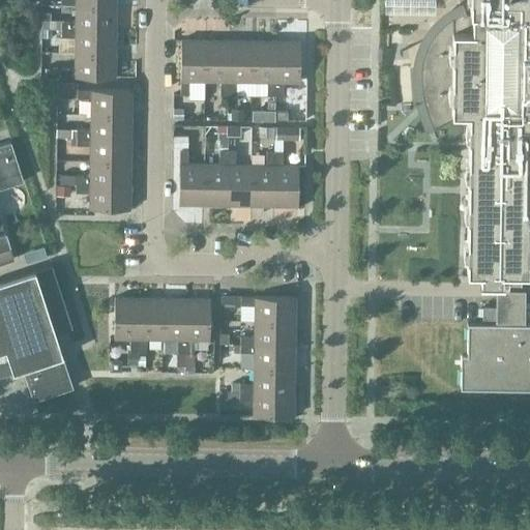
[(527,272),(529,127),(529,0),(469,0),(469,13),(459,13),(455,13),(455,31),(451,31),(435,31),(430,38),(425,47),(422,54),(420,63),(420,80),(422,97),(427,114),(431,122),(452,113),(468,113),(466,272),(479,272),(478,284),(521,284),(521,272),(527,272)]
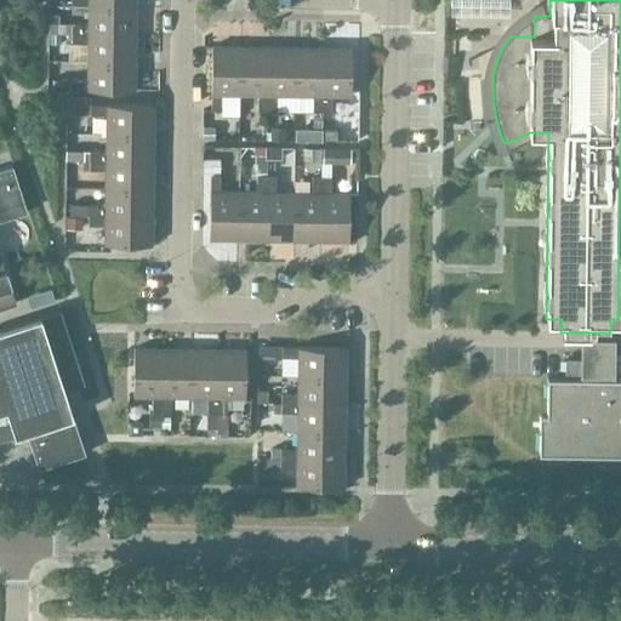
[(135,5),(87,5),(87,24),(72,23),(72,33),(135,33),(135,5)]
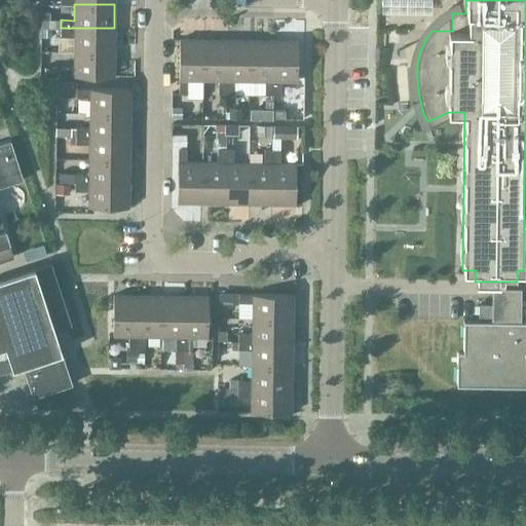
[(40,20),(49,20),(49,11),(41,11),(40,20)]
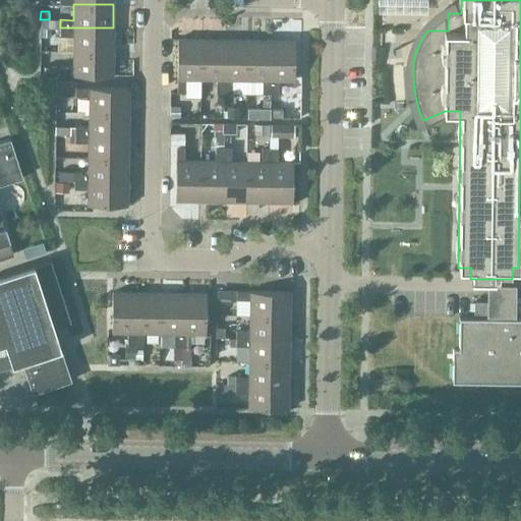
[(51,36),(51,27),(40,27),(40,36),(51,36)]
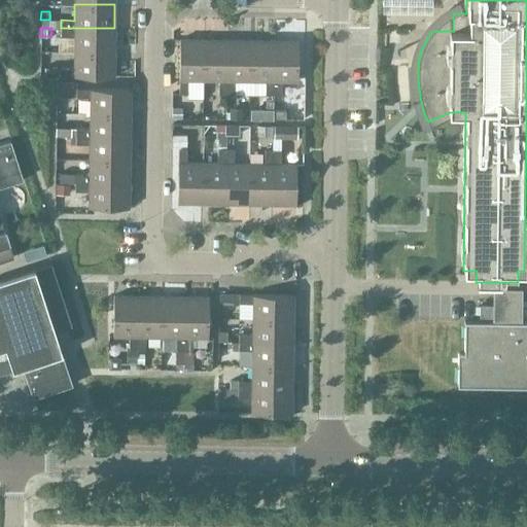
[(114,28),(61,28),(60,36),(74,36),(74,51),(114,51),(114,28)]
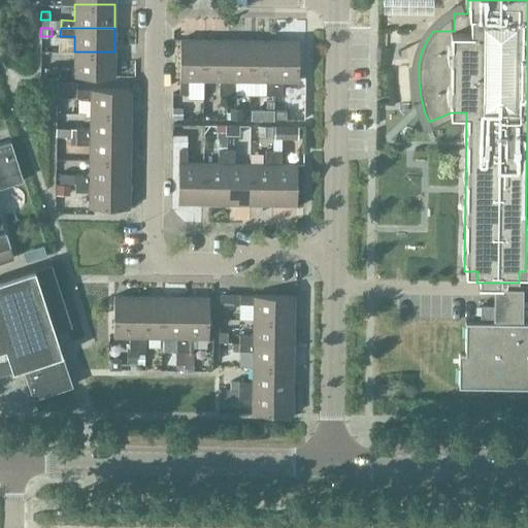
[(203,79),(203,39),(179,39),(178,93),(188,93),(188,79),(203,79)]
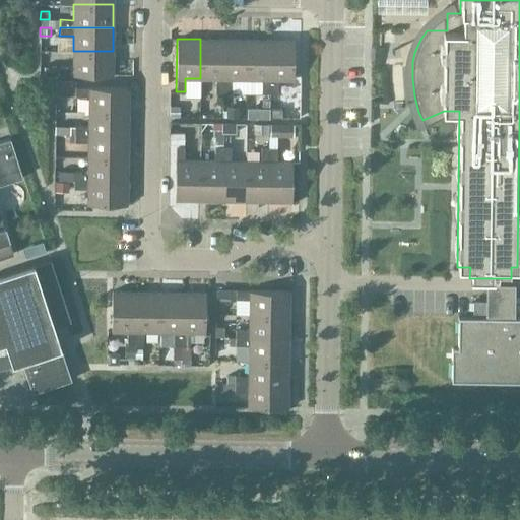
[(223,39),(200,39),(200,78),(215,78),(215,92),(222,92),(223,39)]
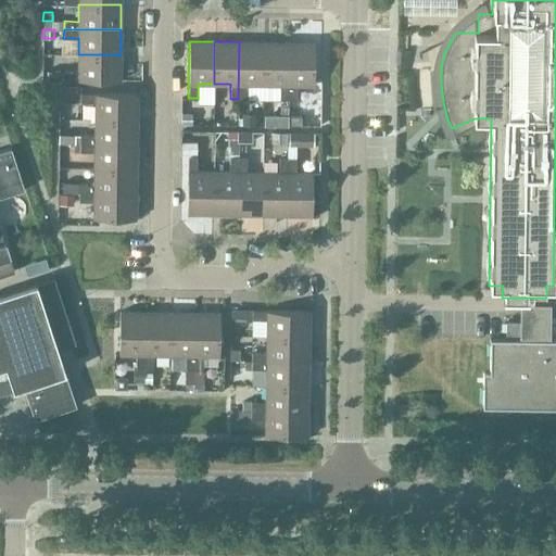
[(239,41),(238,99),(247,99),(247,84),(263,84),(264,42),(239,41)]
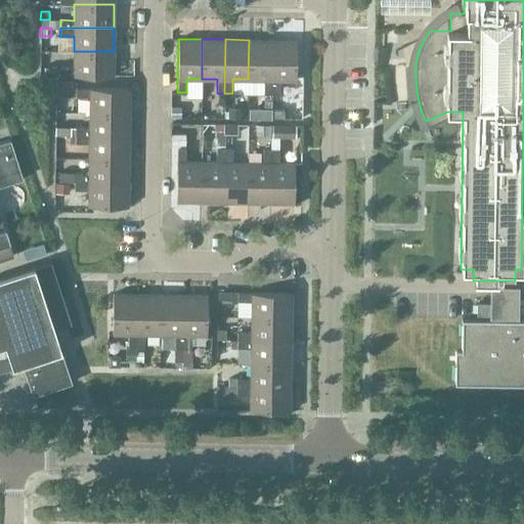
[(249,40),(248,79),(264,80),(263,93),(271,93),(272,40),(249,40)]
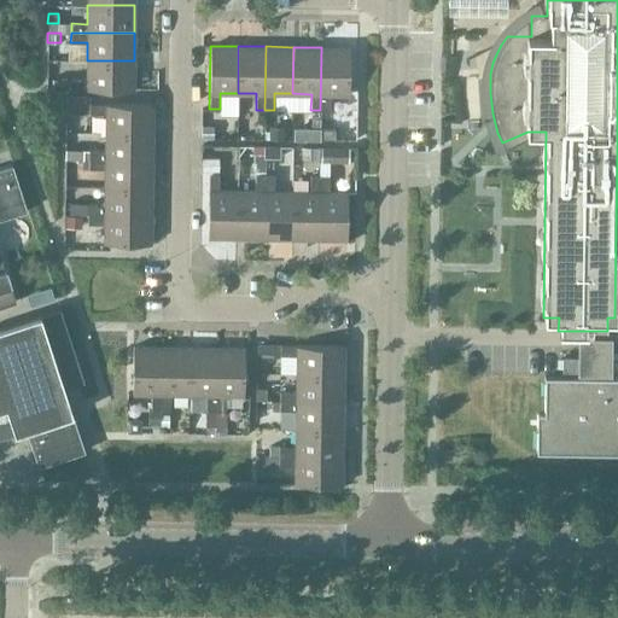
[(349,47),(321,47),(320,110),(330,111),(330,94),(349,94),(349,47)]
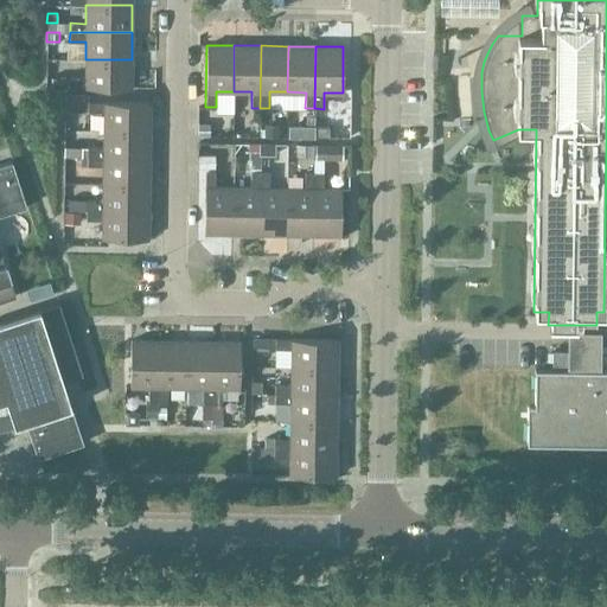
[(69,87),(131,87),(132,59),(85,59),(85,77),(69,77),(69,78),(69,87)]
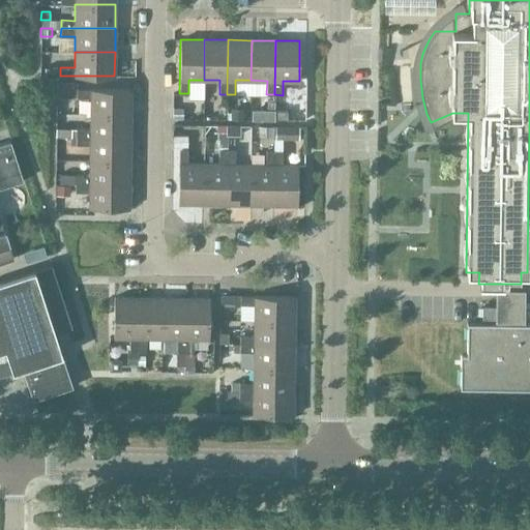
[(43,76),(60,76),(60,68),(60,67),(45,67),(43,76)]
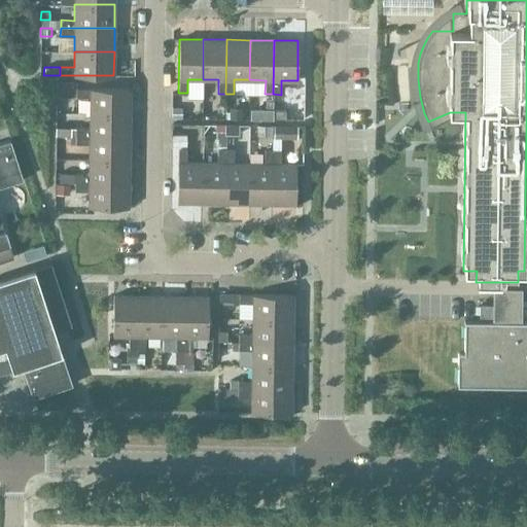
[(56,82),(56,96),(69,96),(69,82),(57,82),(56,82)]
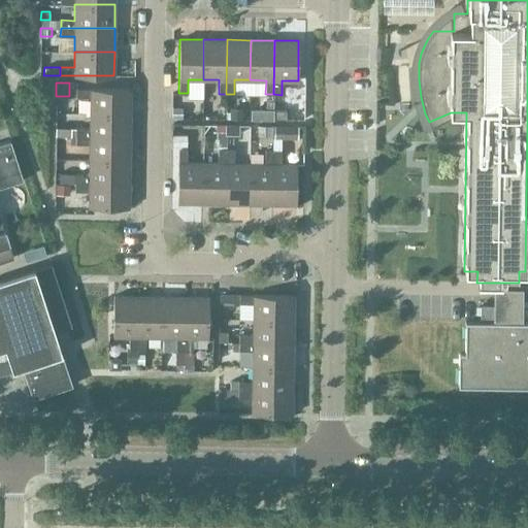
[(90,97),(90,112),(130,112),(130,88),(76,88),(76,97),(90,97)]
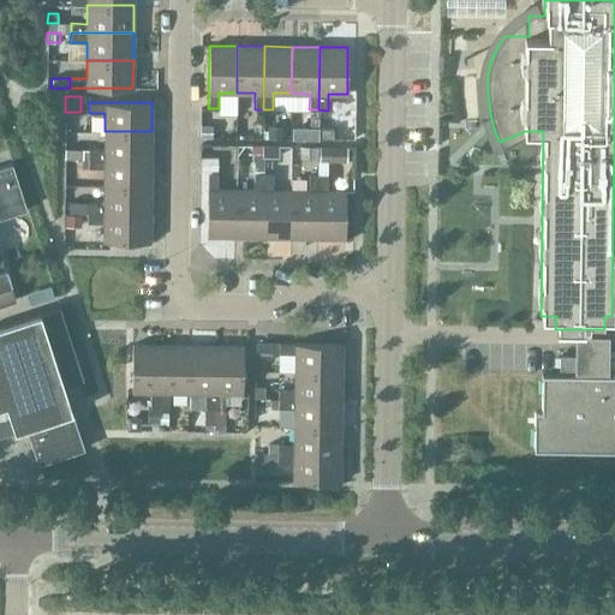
[(282,138),(284,124),(267,124),(267,138),(282,138)]
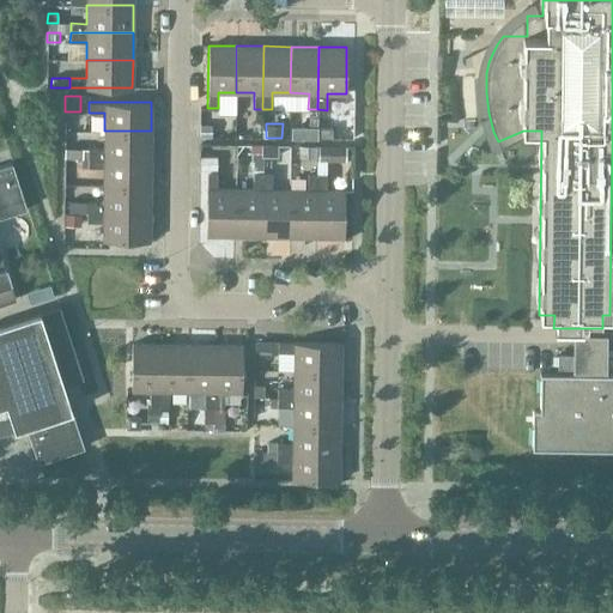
[(200,137),(212,137),(212,125),(200,125),(200,137)]
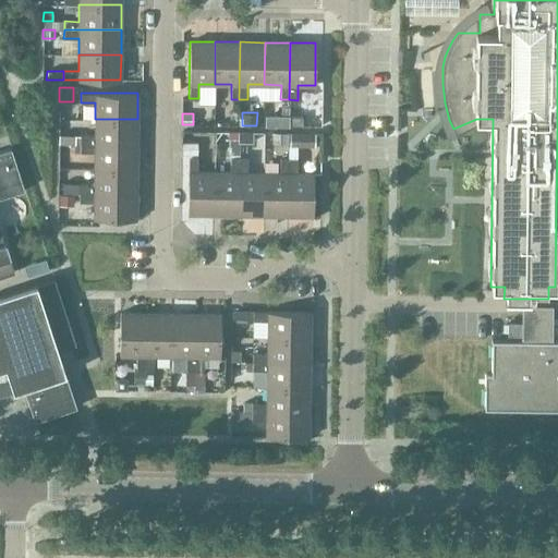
[(276,125),(288,125),(289,116),(289,114),(270,113),(269,125),(276,125)]
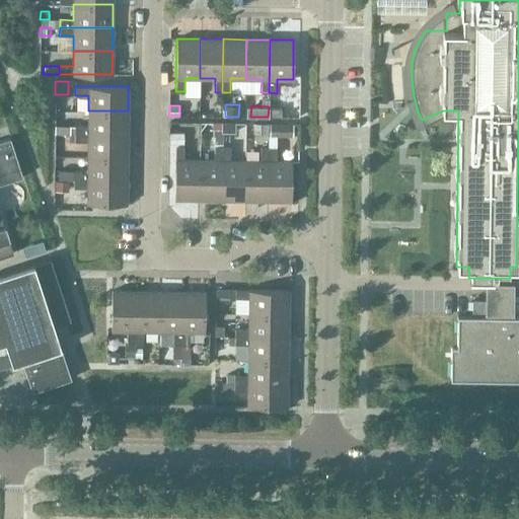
[(269,107),(268,117),(281,117),(281,107),(269,107)]
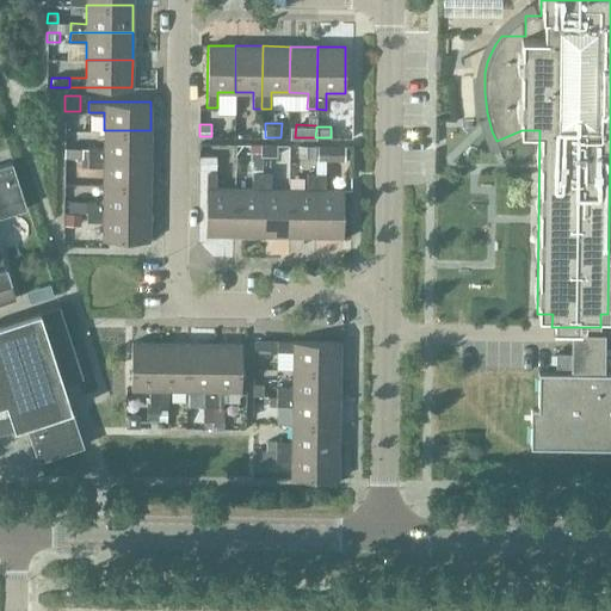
[(150,130),(104,130),(104,148),(87,148),(87,156),(150,156),(150,130)]
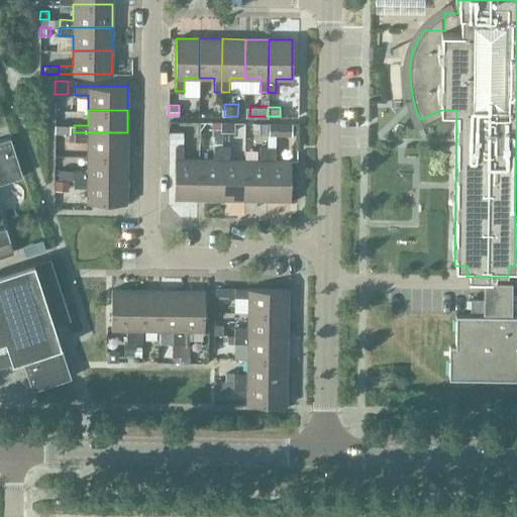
[(221,122),(221,131),(234,131),(234,122),(221,122)]
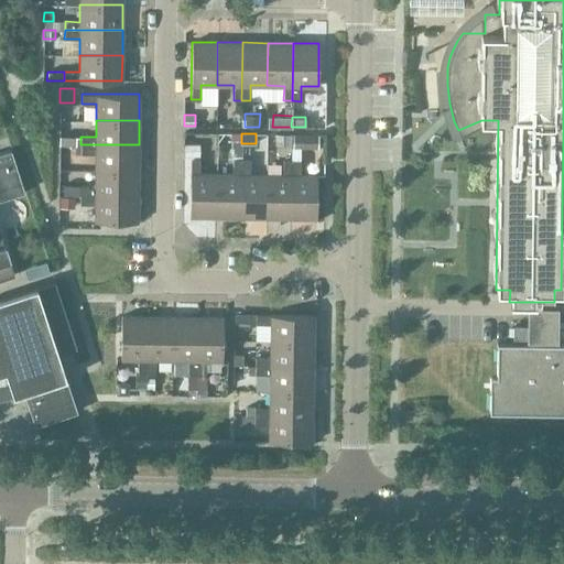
[(275,145),(293,145),(293,133),(275,133),(275,145)]
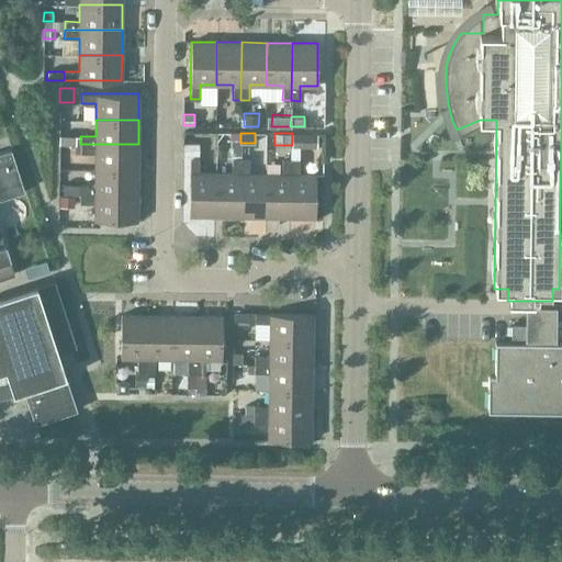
[(292,146),(317,146),(317,134),(292,133),(292,146)]
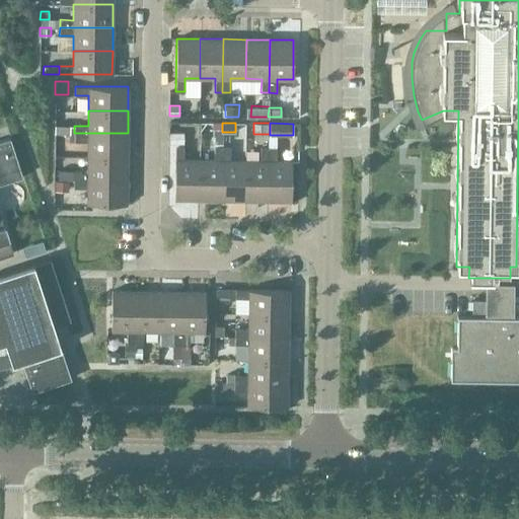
[(70,134),(70,133),(70,125),(54,125),(54,133),(69,134),(70,134)]
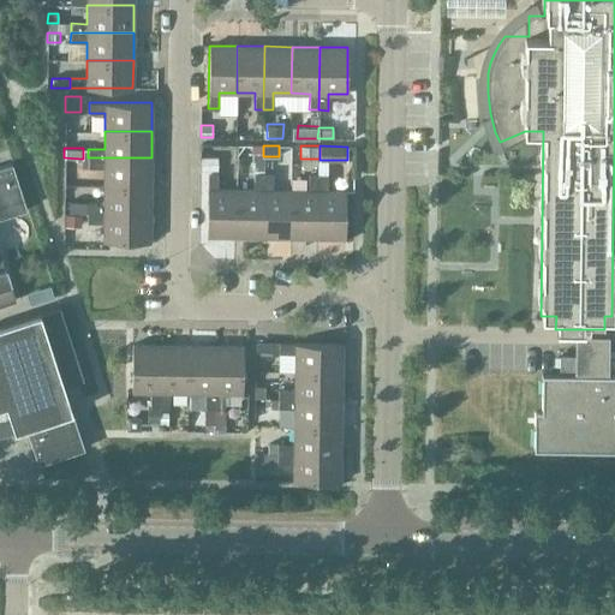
[(251,173),(254,173),(263,173),(263,153),(252,153),(251,173)]
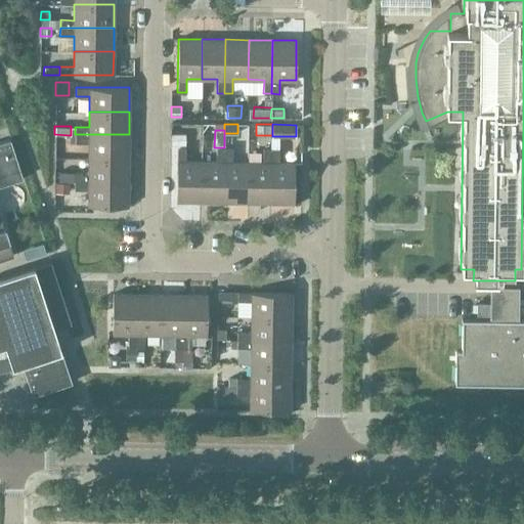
[(185,133),(171,133),(171,144),(185,144),(185,133)]
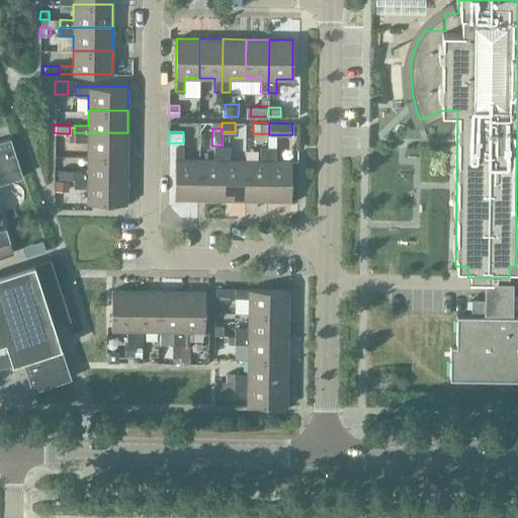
[(127,133),(74,133),(74,141),(88,141),(87,156),(126,156),(127,133)]
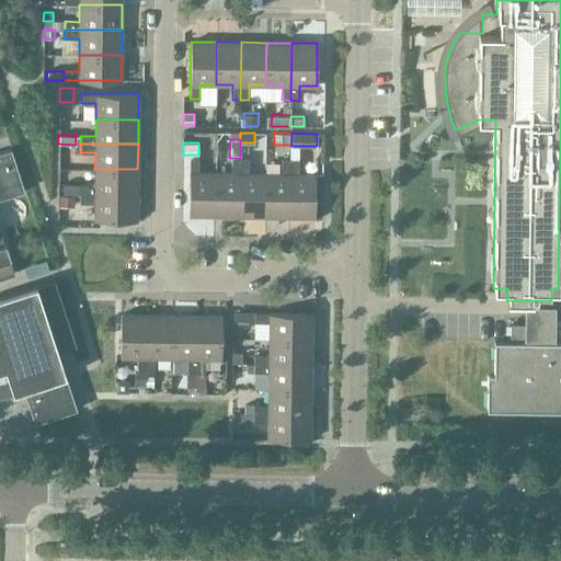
[(0,151),(0,198),(25,191),(11,149),(0,151)]
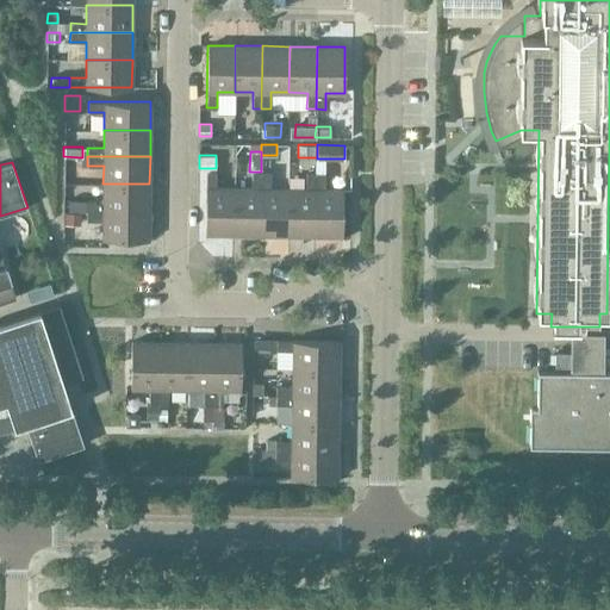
[(232,234),(234,187),(216,187),(216,172),(206,170),(205,234),(232,234)]
